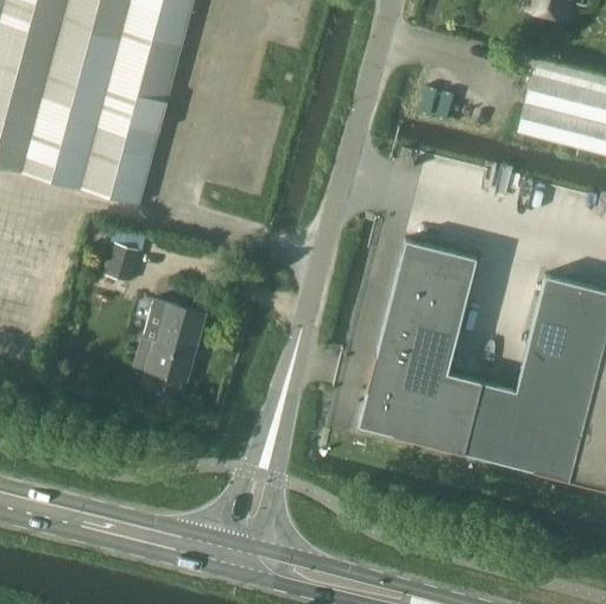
[(0,0),(0,169),(141,207),(196,0),(0,0)]
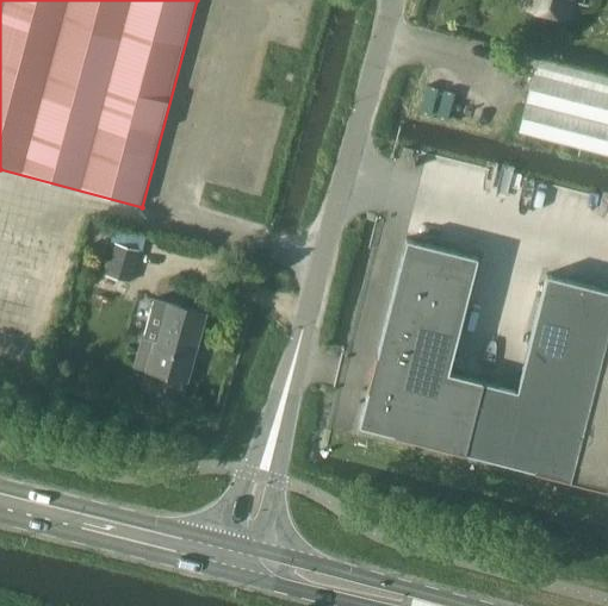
[(531,0),(528,11),(569,20),(574,0),(531,0)]
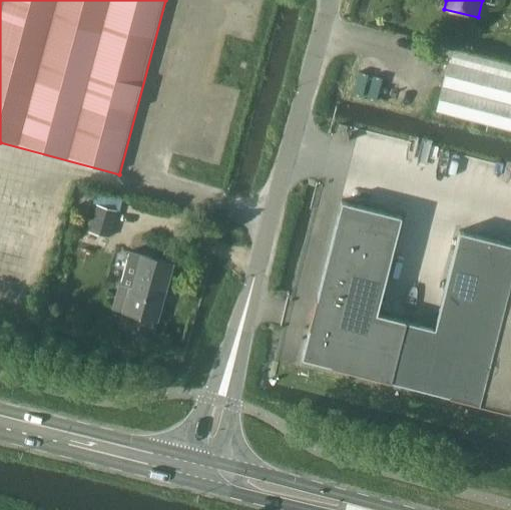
[(510,66),(454,52),(451,64),(438,114),(510,132),(510,66)]
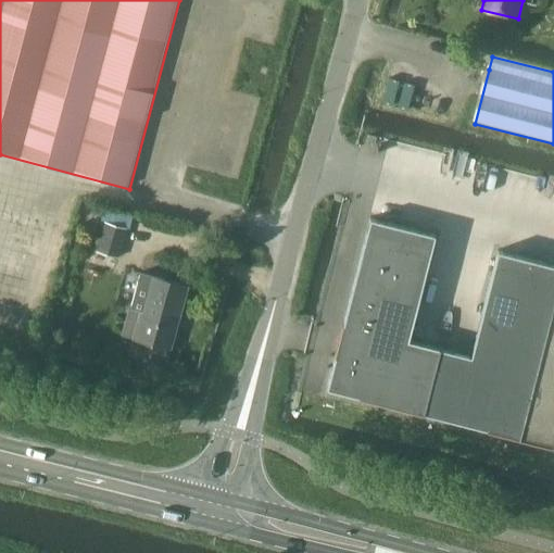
[(372,221),(328,391),(553,448),(553,266),(500,253),(473,359),(411,342),(437,237),(372,221)]
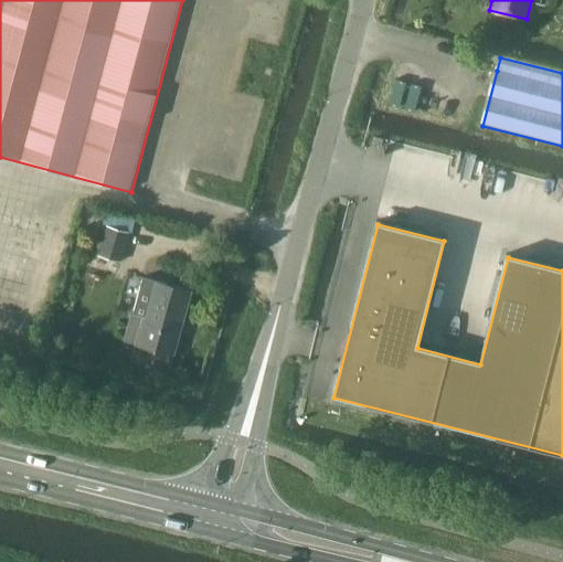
[(99,258),(121,265),(130,236),(108,230),(99,258)]
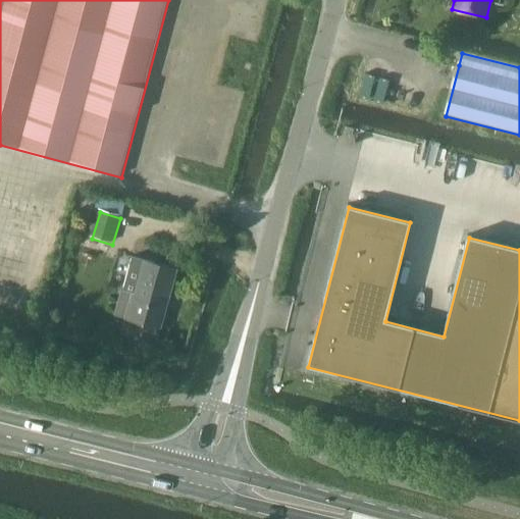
[(127,320),(162,330),(178,272),(144,263),(141,275),(130,272),(123,292),(135,295),(127,320)]
